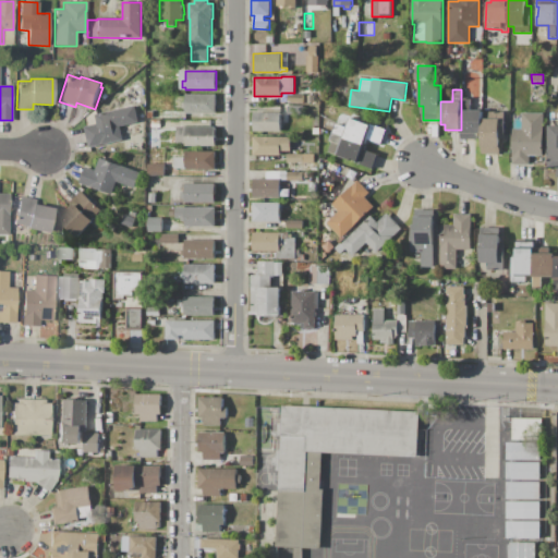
[(216,95),(216,113),(185,113),(185,108),(182,108),(182,102),(185,102),(185,95),(216,95)]
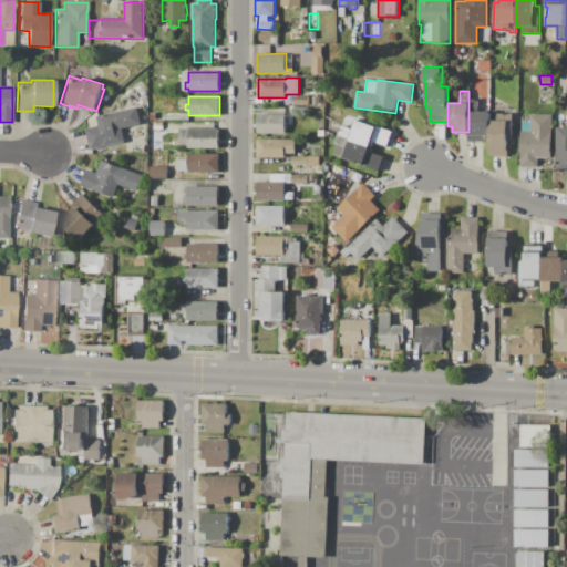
[(137,107),(142,124),(122,129),(125,142),(91,150),(86,129),(99,126),(96,116),(137,107)]
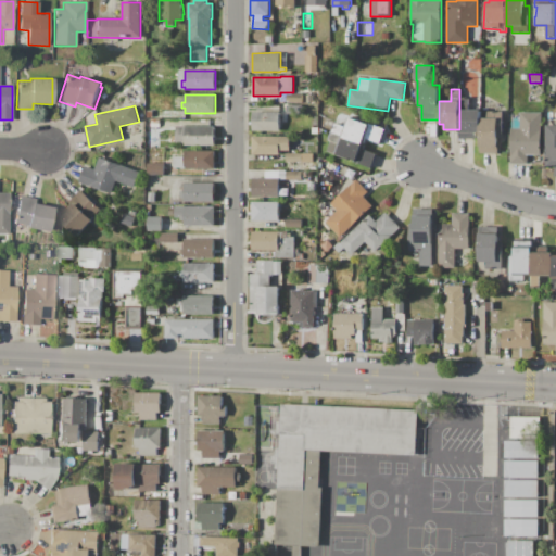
[(287,105),(305,105),(305,114),(287,114),(287,105)]
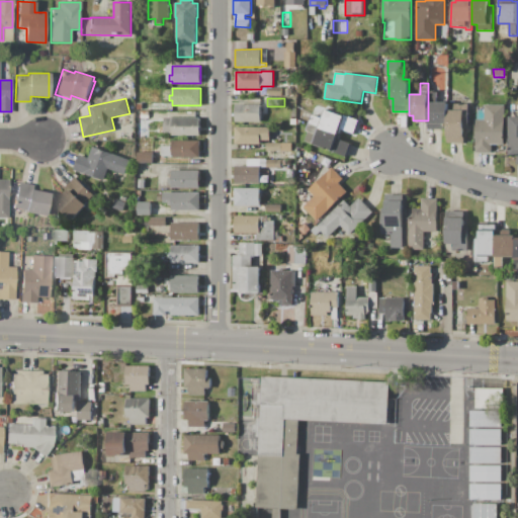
[(447,110),(447,124),(443,124),(443,130),(428,130),(428,120),(428,102),(447,102),(447,110)]
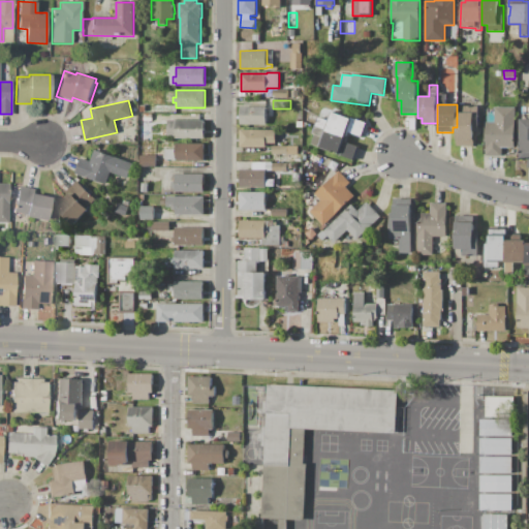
[(267,125),(241,125),(241,106),(267,106),(267,114),(273,114),(273,120),(267,120),(267,125)]
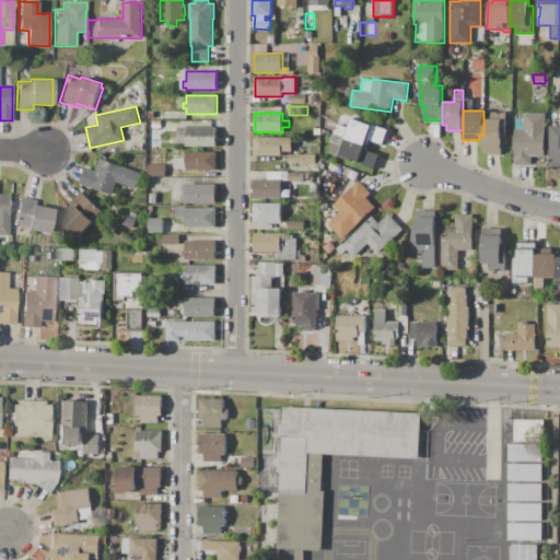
[(546,114),(546,156),(532,156),(532,165),(514,165),(514,129),(515,129),(515,116),(524,116),(524,114),(546,114)]
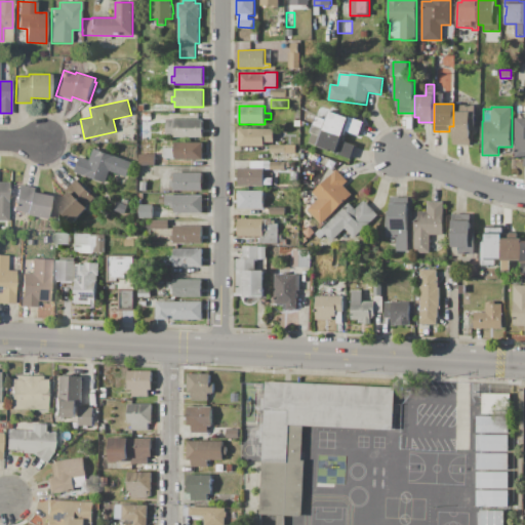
[(314,126),(314,125),(317,117),(326,120),(330,110),(364,122),(359,136),(347,131),(345,137),(314,126)]
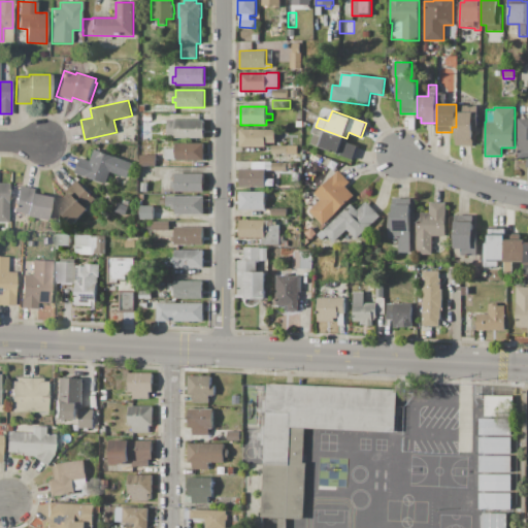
[(473,145),(456,145),(456,127),(456,112),(473,112),(473,145)]
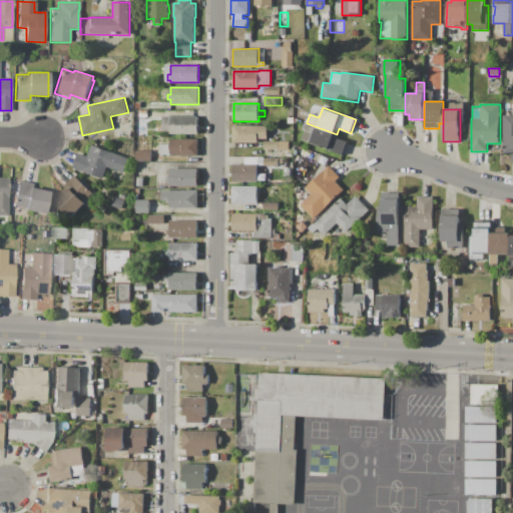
[(503,115),(512,115),(512,162),(512,154),(503,154),(503,115)]
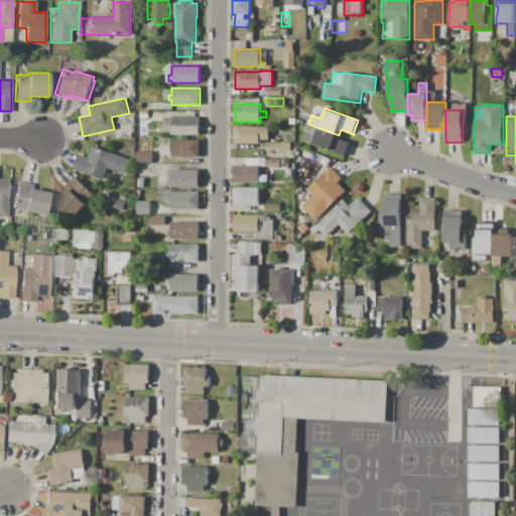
[(200,118),(200,135),(171,135),(171,133),(164,133),(164,118),(200,118)]
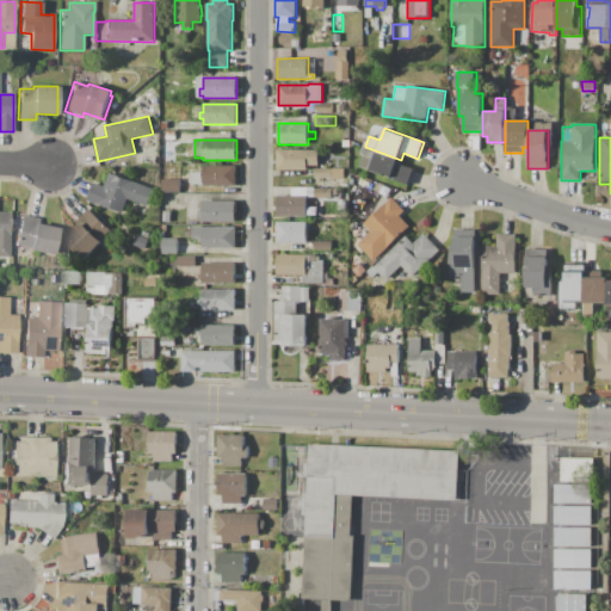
[(401,160),(400,164),(414,170),(409,185),(392,179),(392,178),(360,167),(364,155),(363,155),(365,147),(401,160)]
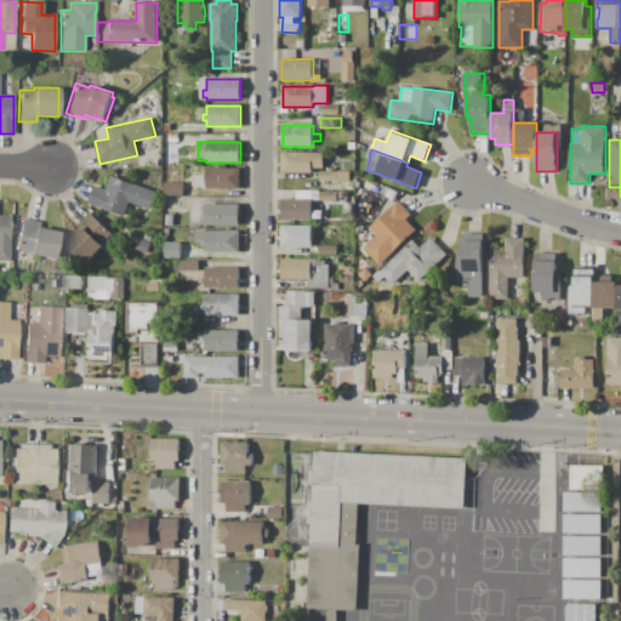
[(324,152),(324,167),(312,167),(312,172),(283,172),(283,153),(324,152)]
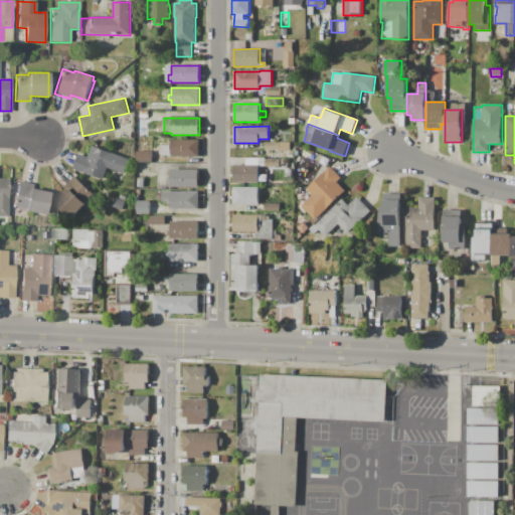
[(199,140),(199,157),(162,156),(162,145),(171,145),(171,140),(199,140)]
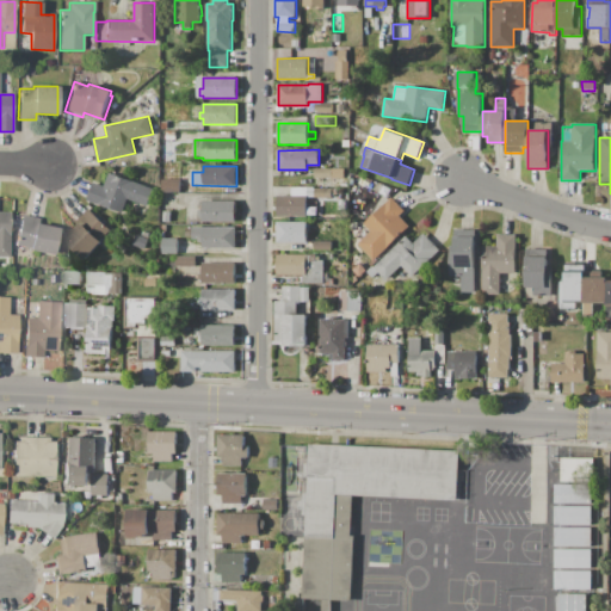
[(332,178),(315,178),(315,168),(332,168),(332,178)]
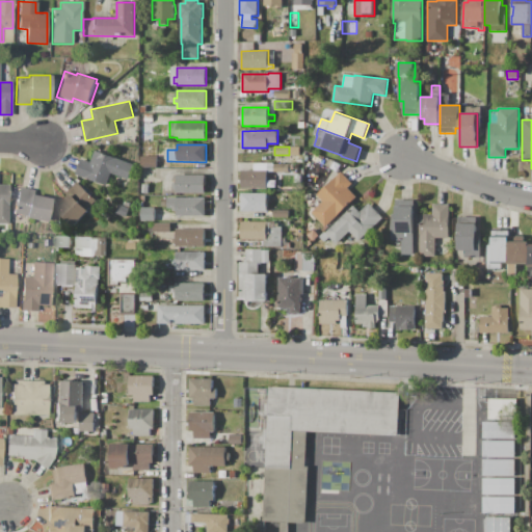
[(134,165),(129,180),(110,174),(106,186),(76,175),(81,159),(90,162),(96,151),(134,165)]
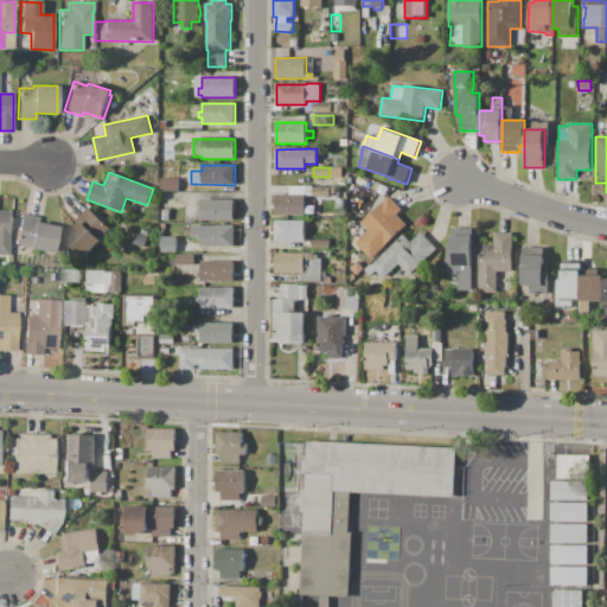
[(179,178),(179,192),(161,192),(161,178),(179,178)]
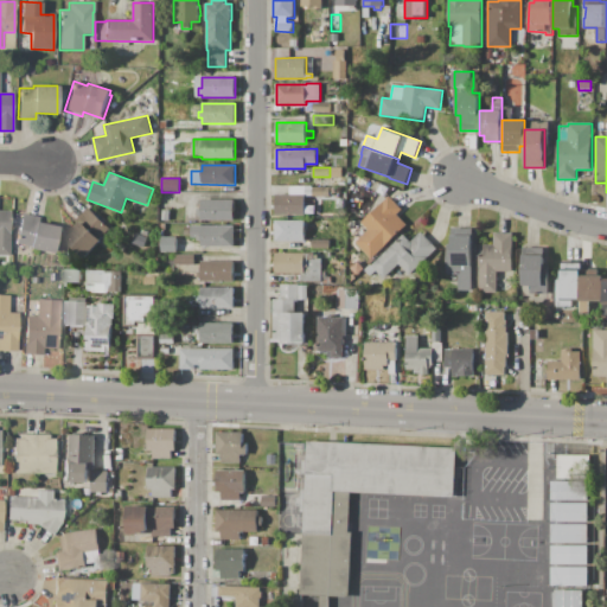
[(312,187),(331,187),(331,197),(312,197),(312,187)]
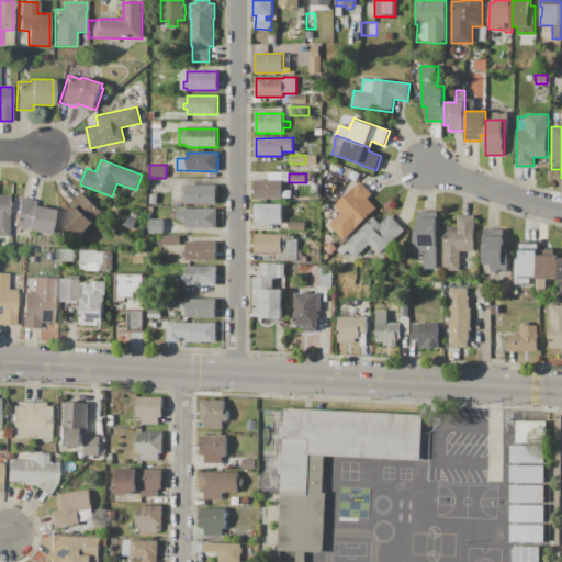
[(282,200),(256,200),(256,180),(282,180),(282,200)]
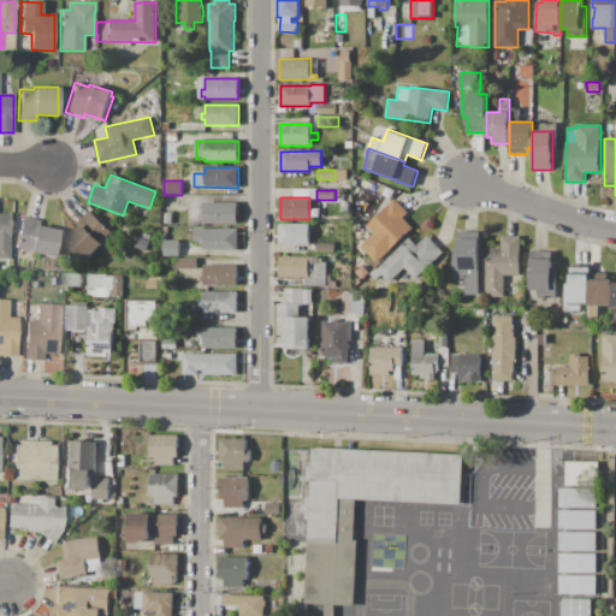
[(395,199),(408,213),(403,218),(414,229),(377,264),(361,246),(373,234),(366,226),(395,199)]
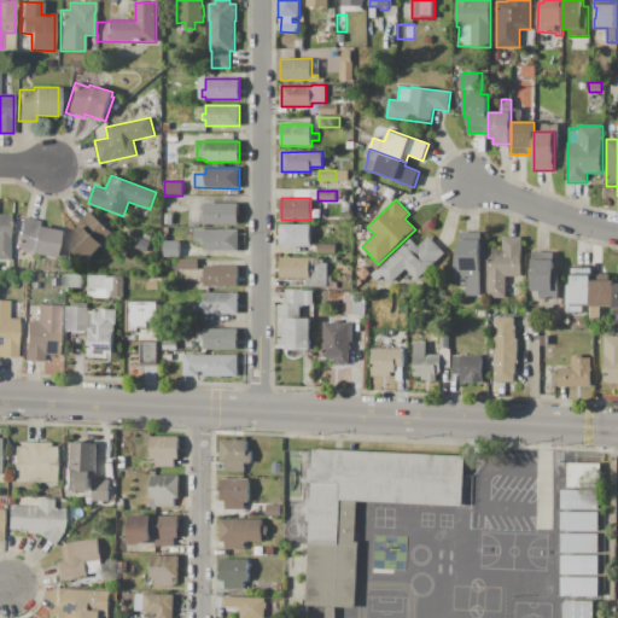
[(238,203),(238,225),(205,225),(205,221),(200,221),(200,213),(205,213),(205,203),(238,203)]
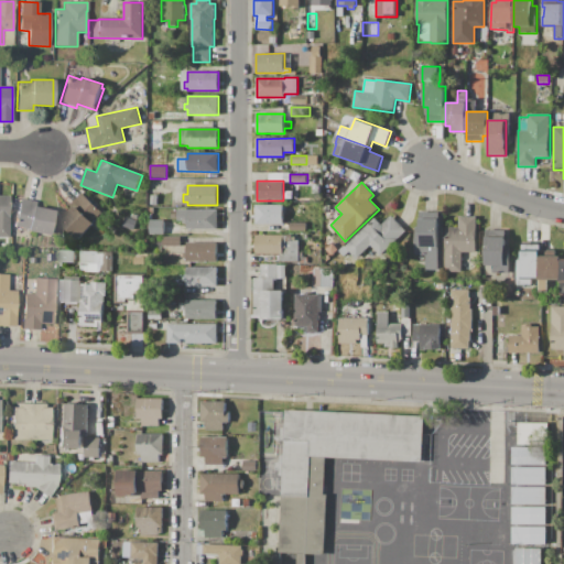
[(78,240),(61,223),(71,213),(68,212),(73,206),(71,204),(83,192),(105,213),(78,240)]
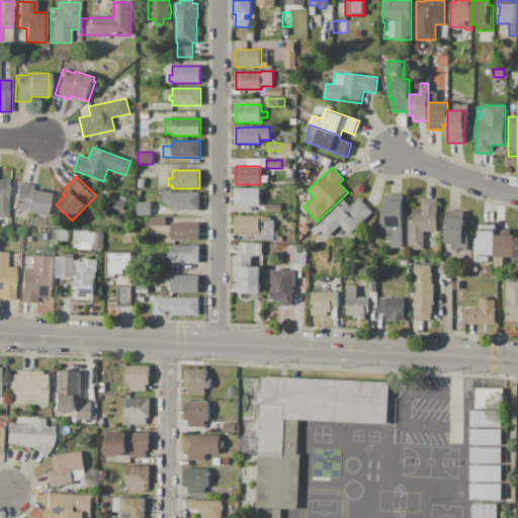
[(0,180),(8,180),(8,218),(0,218),(0,180)]
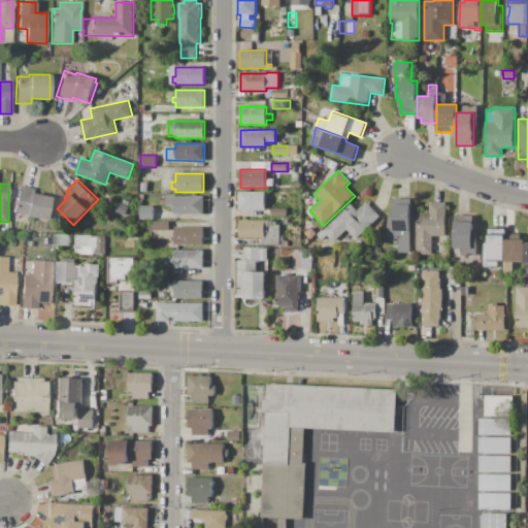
[(51,198),(45,221),(25,217),(25,215),(13,211),(19,186),(33,189),(32,194),(51,198)]
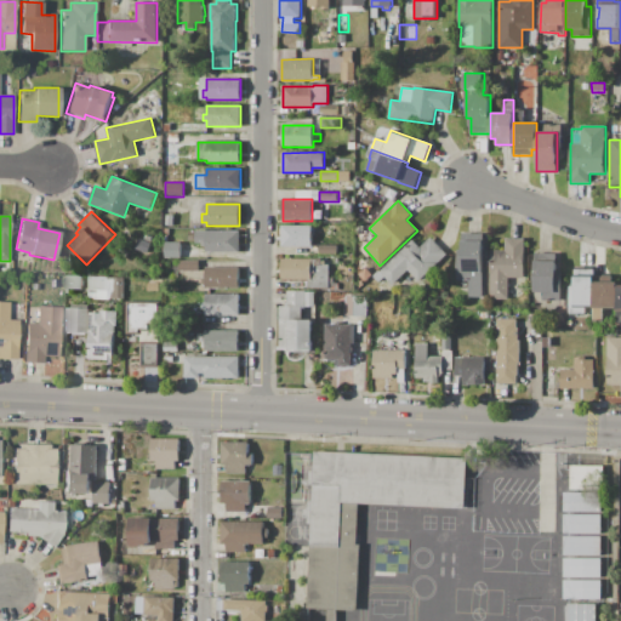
[(312,226),(312,246),(283,246),(283,234),(280,234),(280,229),(283,229),(283,226),(312,226)]
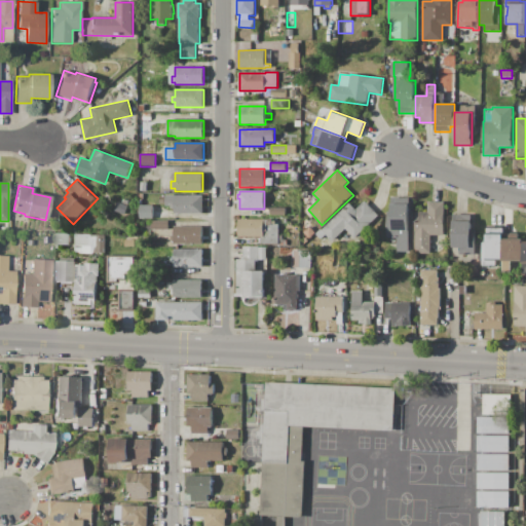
[(203,195),(202,215),(174,214),(174,209),(171,209),(171,207),(165,207),(165,195),(203,195)]
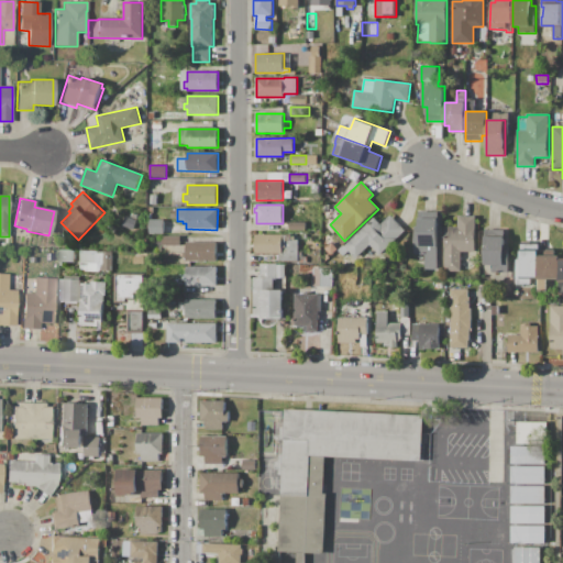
[(439,212),(439,269),(426,268),(426,261),(418,261),(418,254),(415,254),(415,227),(419,227),(420,212),(439,212)]
